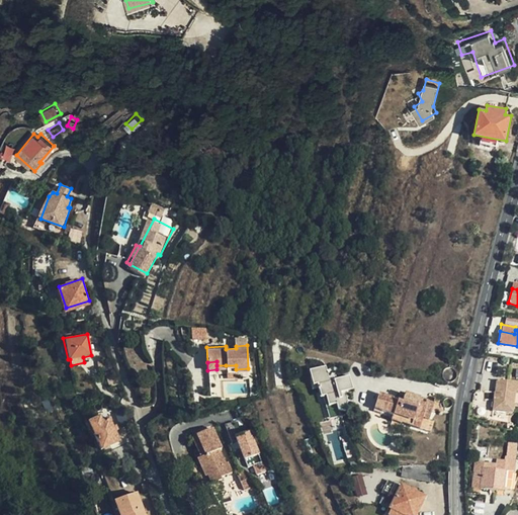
[(331,398),(336,415),(343,413),(346,400),(343,391),(351,389),(348,374),(335,377),(333,378),(332,374),(327,375),(324,365),(313,368),(309,374),(312,383),(315,382),(317,389),(318,389),(320,395),(321,394),(322,400),(331,398)]
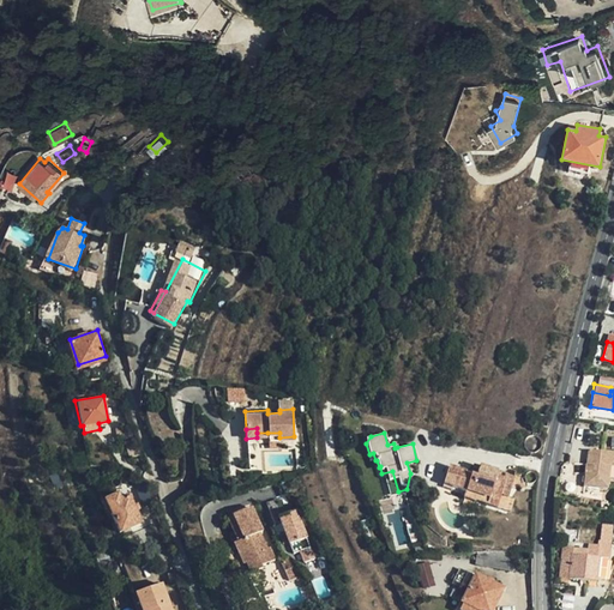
[(613,448),(588,445),(585,464),(607,465),(608,463),(613,464),(613,448)]
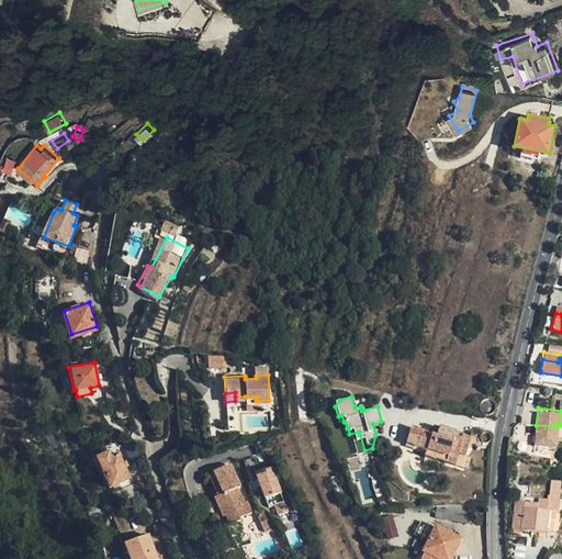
[(555,426),(536,425),(532,443),(552,446),(553,436),(555,426)]
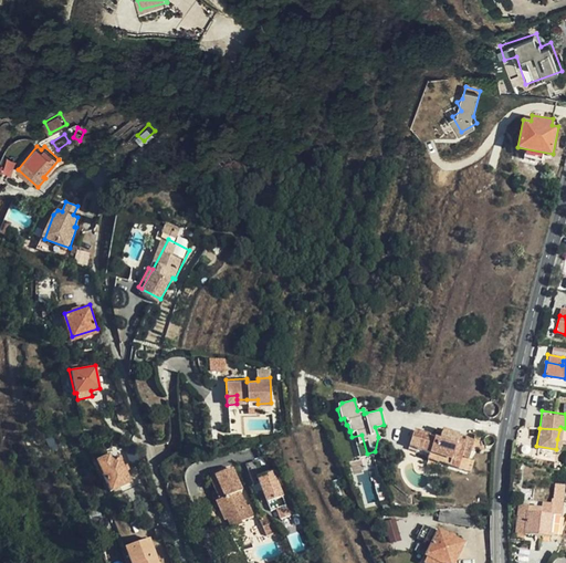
[(453,461),(460,438),(430,430),(428,438),(421,437),(422,435),(407,430),(402,447),(409,449),(422,452),(453,461)]
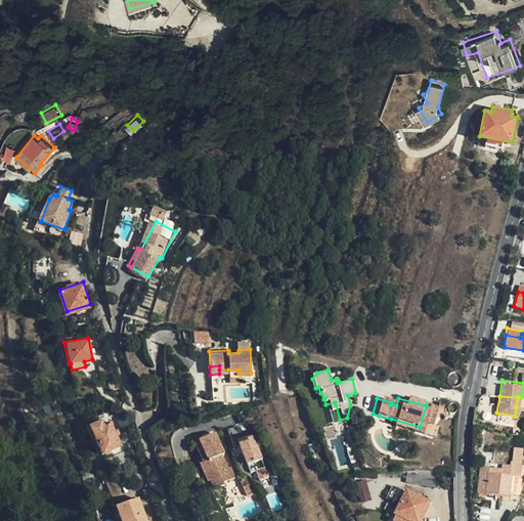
[(325,404),(331,422),(340,420),(335,402),(325,404)]
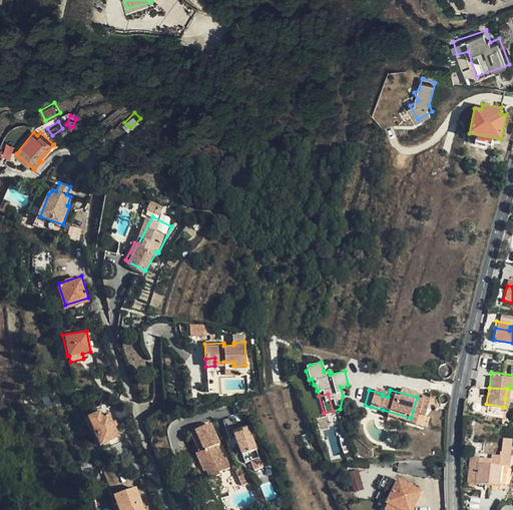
[(422,399),(417,397),(411,418),(383,410),(381,416),(415,425),(422,399)]
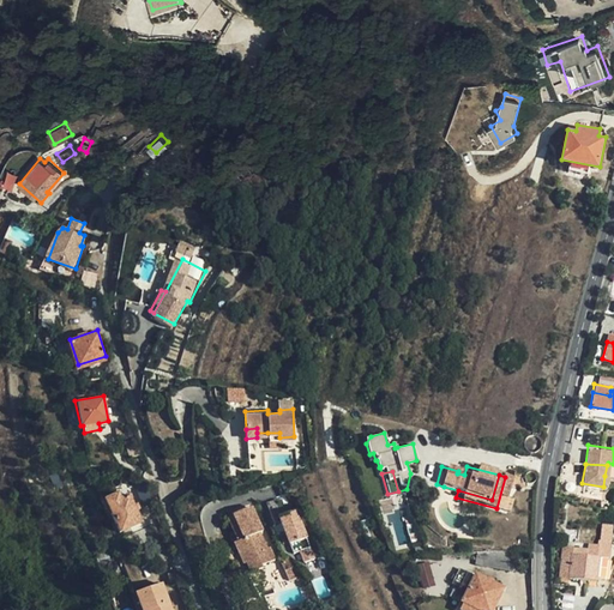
[(567,491),(570,481),(558,479),(557,490),(567,491)]
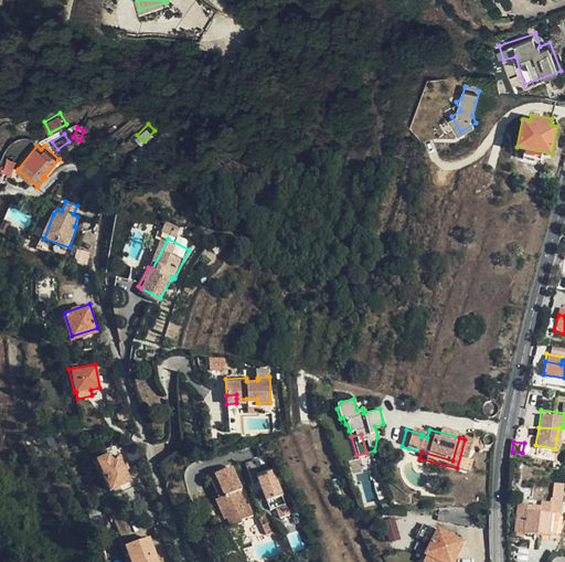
[(130,479),(117,454),(109,457),(108,454),(97,459),(112,489),(130,479)]
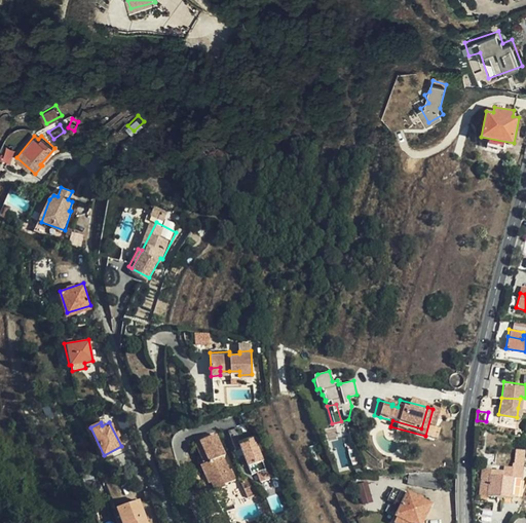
[(238,476),(229,454),(226,455),(221,442),(223,441),(219,431),(197,441),(201,450),(204,456),(201,457),(203,462),(195,475),(217,490),(230,484),(228,481),(238,476)]
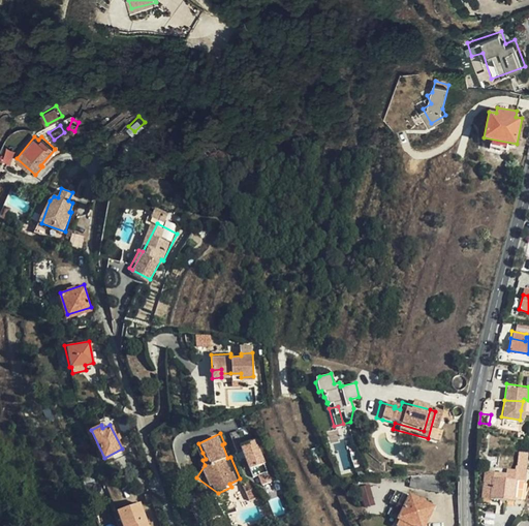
[(255,438),(241,443),(253,475),(258,473),(262,484),(271,481),(255,438)]
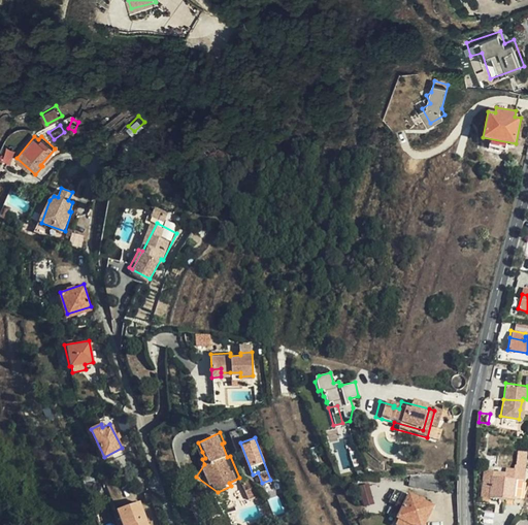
[(527,452),(520,450),(517,464),(516,464),(513,479),(507,478),(508,471),(493,469),(489,496),(512,500),(516,479),(523,480),(527,452)]
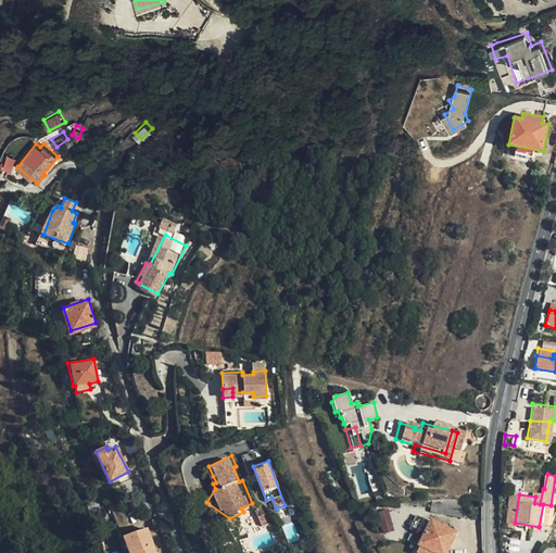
[(506,522),(515,523),(519,494),(510,493),(506,522)]
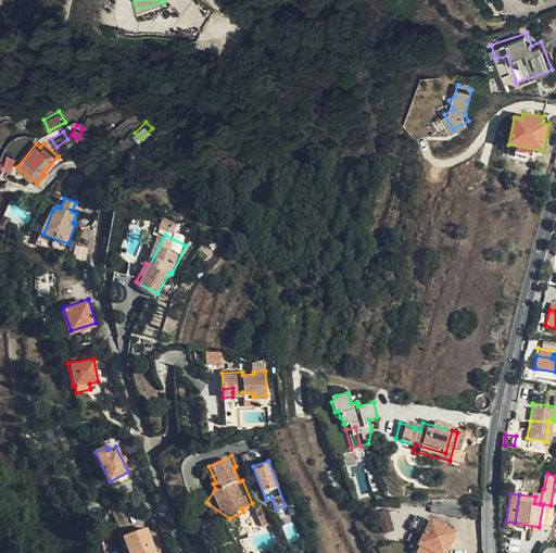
[(465,497),(439,499),(437,510),(463,513),(465,497)]
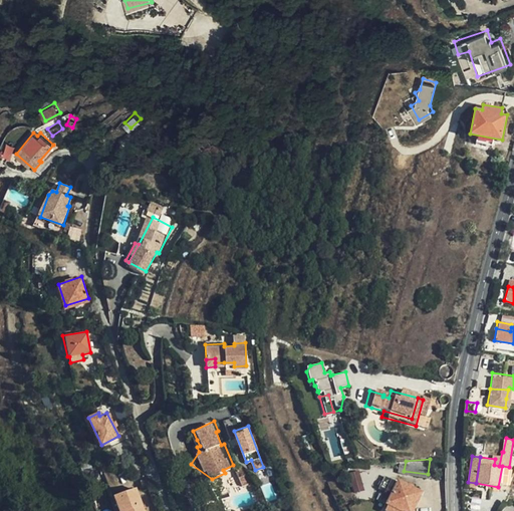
[(397,470),(404,471),(406,461),(398,461),(397,470)]
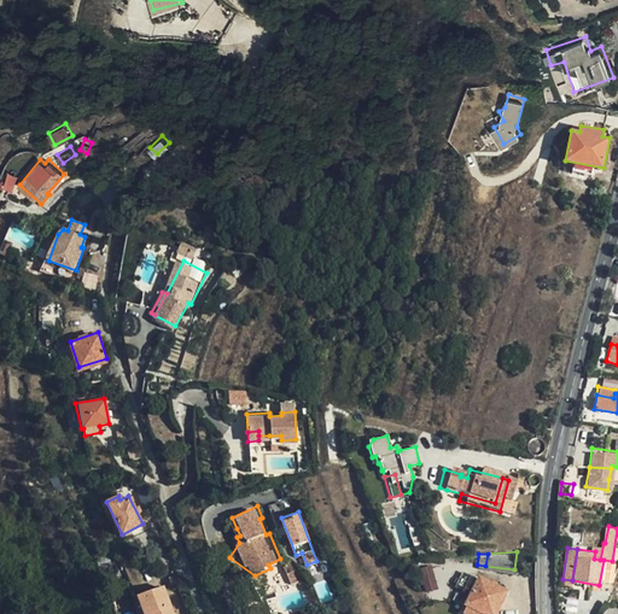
[(291,582),(303,576),(296,556),(283,561),(291,582)]
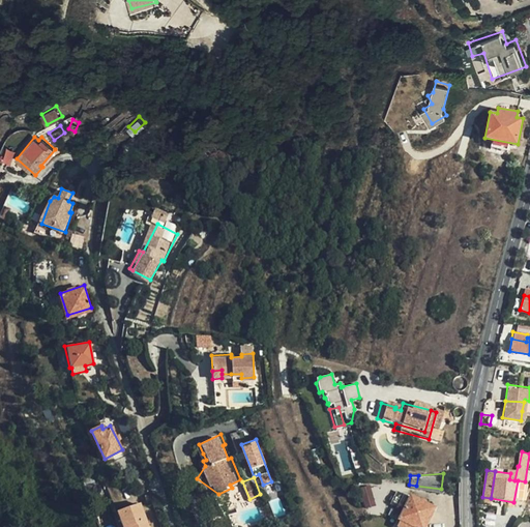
[(370,486),(360,488),(365,508),(375,505),(370,486)]
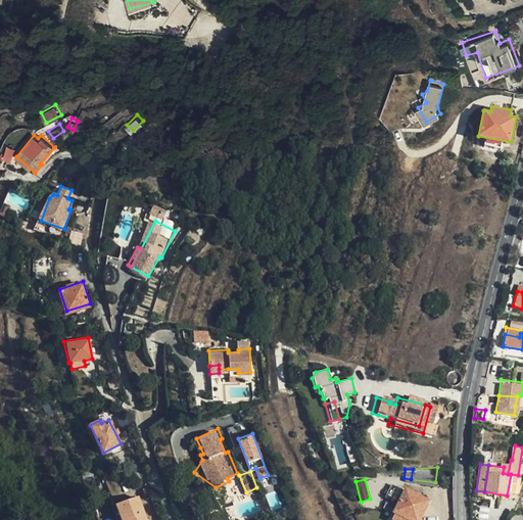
[(398,501),(393,511),(395,512),(392,518),(396,519),(417,519),(428,499),(419,493),(414,491),(405,487),(397,484),(397,485),(391,482),(385,494),(398,501)]
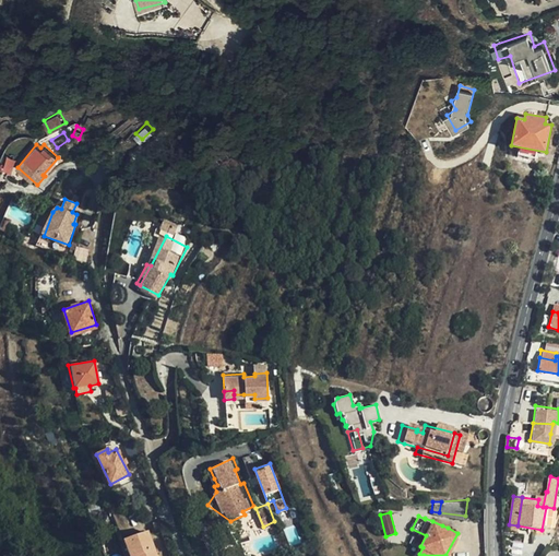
[(154,555),(146,530),(121,537),(127,555),(130,555),(129,555),(154,555)]
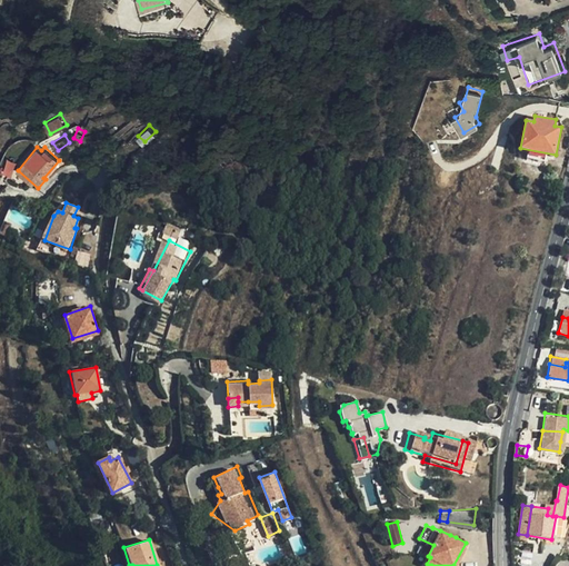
[(303,550),(296,554),(298,559),(306,557),(303,550)]
